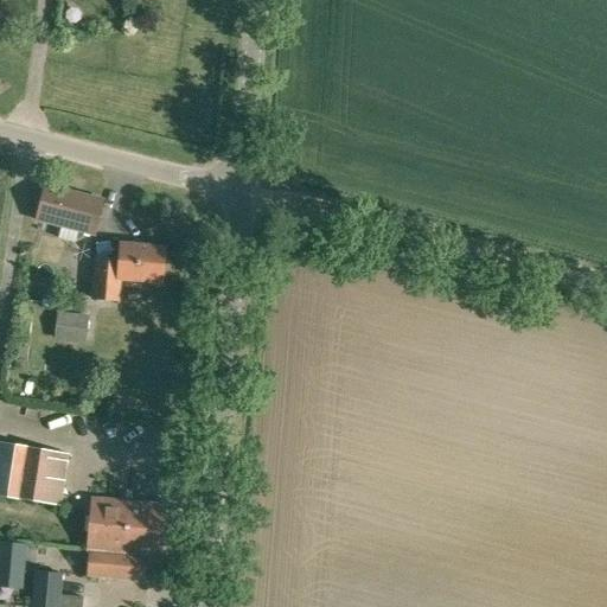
[(94,236),(103,202),(46,186),(37,222),(94,236)]
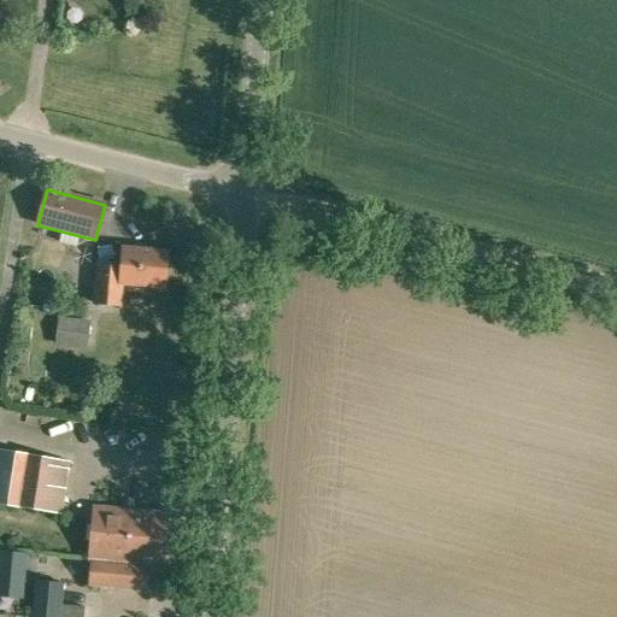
[(165,288),(168,251),(122,247),(121,263),(97,260),(92,305),(122,309),(123,285),(165,288)]
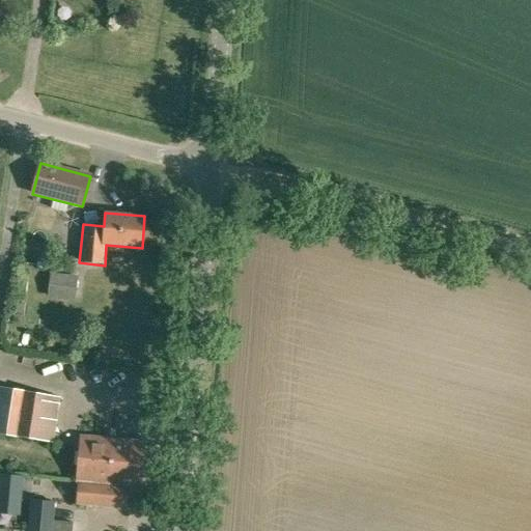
[(74,301),(74,300),(77,277),(51,274),(49,298),(74,301)]
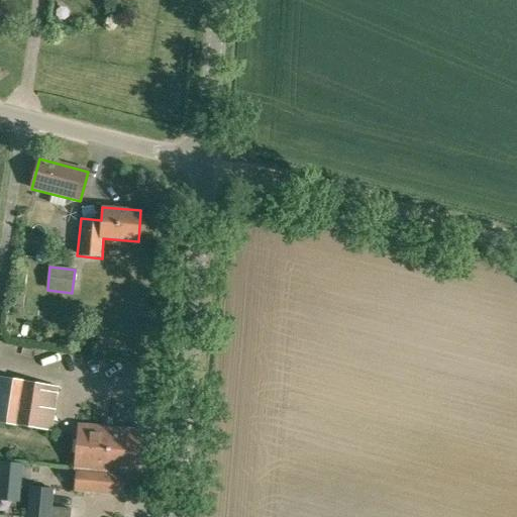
[(0,422),(52,431),(60,387),(0,376),(0,422)]
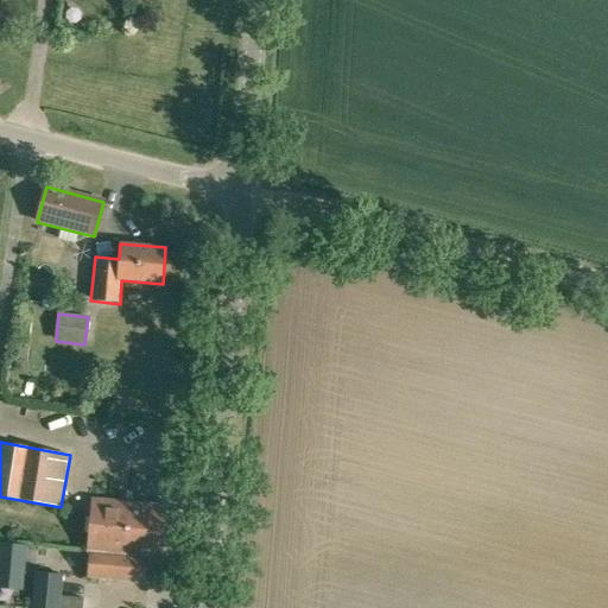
[(165,506),(131,502),(92,499),(87,551),(88,551),(86,578),(145,583),(147,557),(160,558),(165,506)]
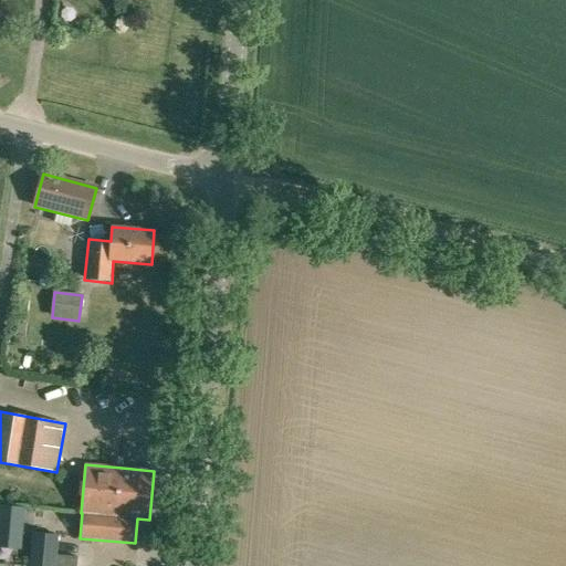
[(76,565),(77,557),(56,555),(59,535),(32,532),(29,565),(76,565)]
